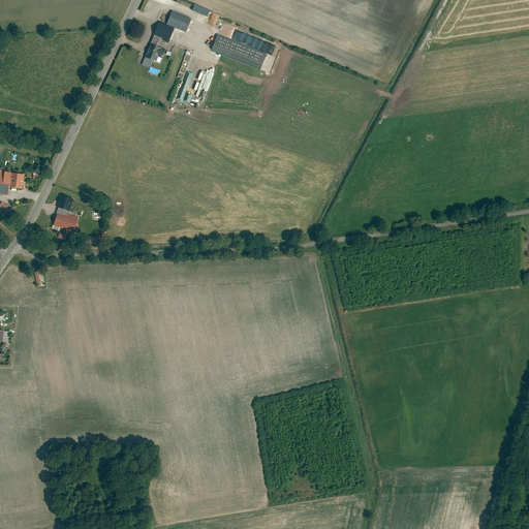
[(196,4),(193,10),(209,17),(212,10),(196,4)]
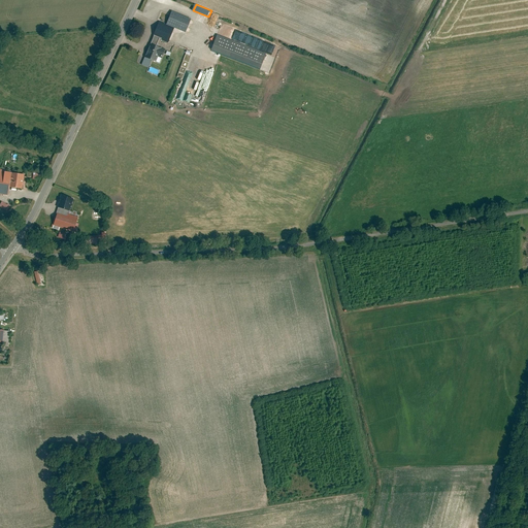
[(169,42),(175,28),(187,32),(192,19),(173,10),(168,24),(161,21),(142,65),(150,67),(153,60),(157,62),(159,57),(164,58),(167,50),(158,45),(161,37),(163,38),(162,39),(169,42)]
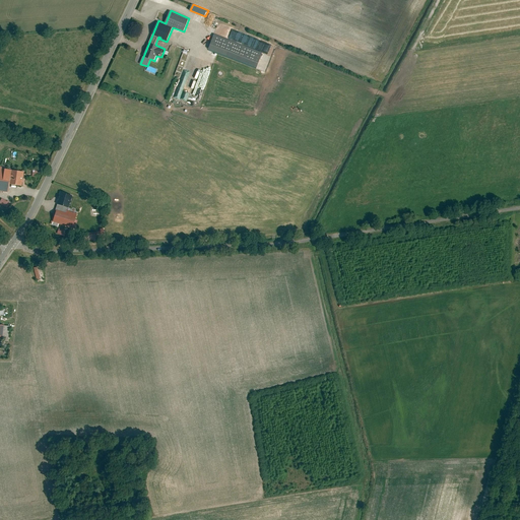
[(215,34),(209,50),(258,68),(264,52),(215,34)]
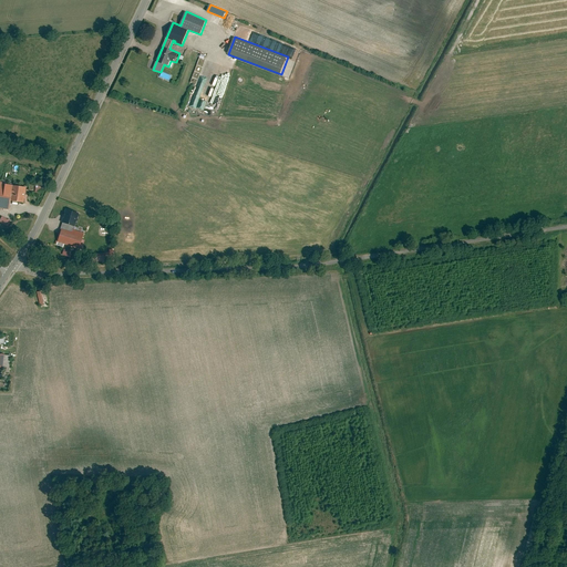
[(206,64),(193,110),(209,114),(222,71),(218,70),(219,69),(206,64)]
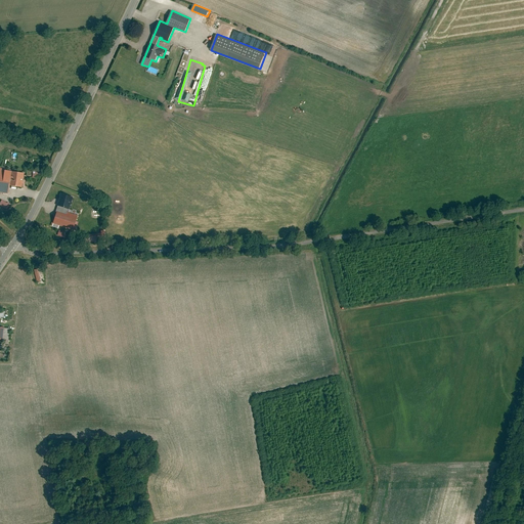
[(0,192),(10,193),(11,185),(24,186),(27,172),(0,168),(0,192)]
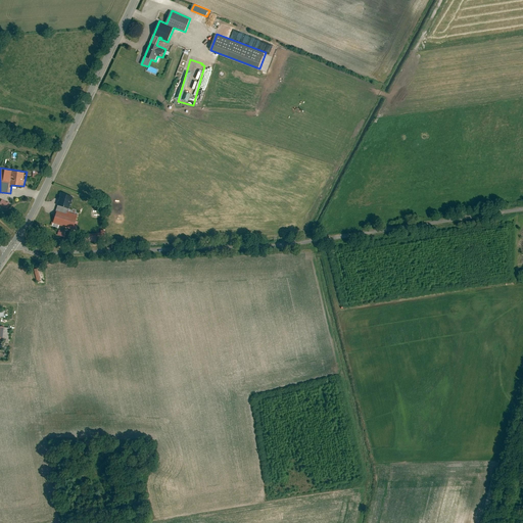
[(35,169),(34,176),(38,177),(39,175),(43,175),(44,170),(35,169)]
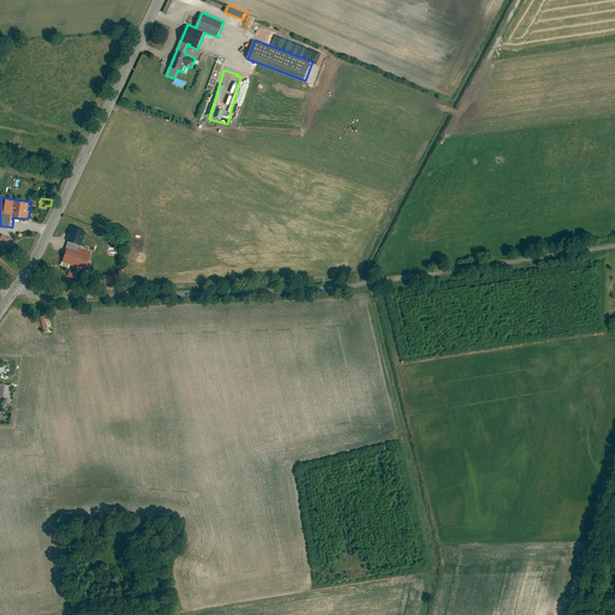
[(73,227),(61,264),(70,268),(71,266),(87,270),(93,254),(81,249),(82,245),(87,232),(73,227)]
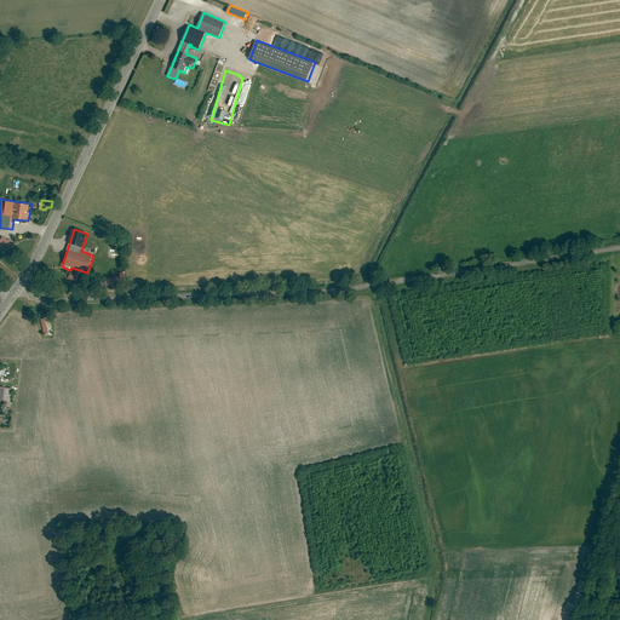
[(4,236),(0,242),(10,248),(13,242),(4,236)]
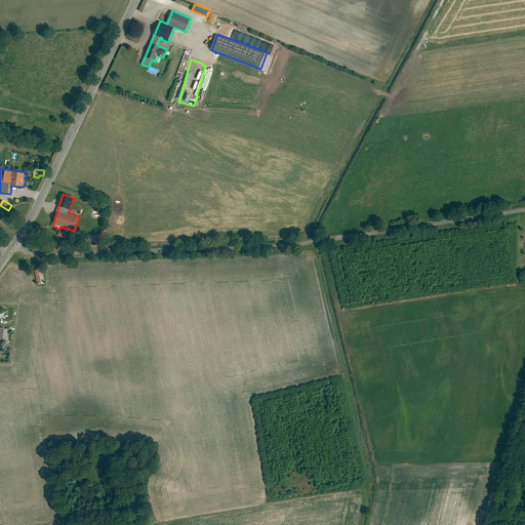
[(90,235),(91,243),(101,241),(99,233),(90,235)]
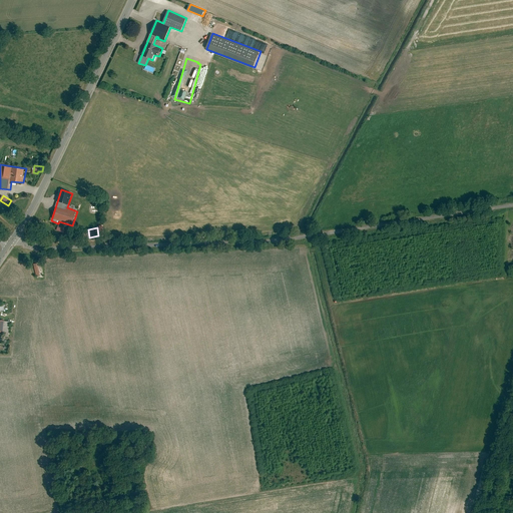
[(0,332),(9,334),(11,321),(0,320),(0,332)]
